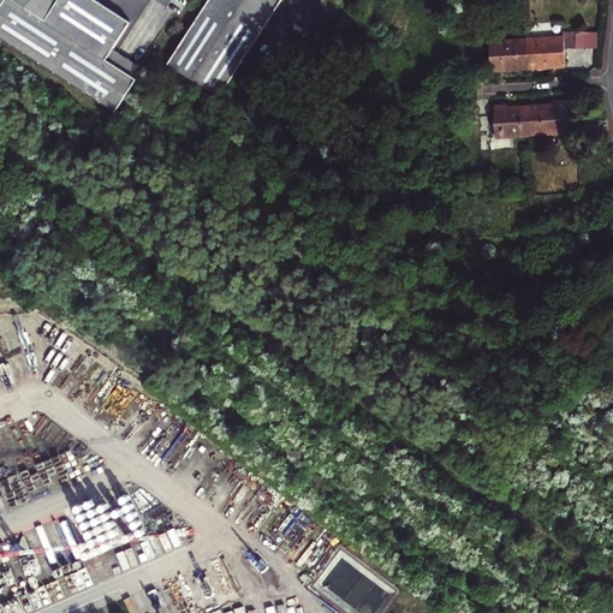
[(0,36),(114,112),(135,78),(131,76),(105,59),(111,48),(128,21),(96,0),(0,0),(0,36)]
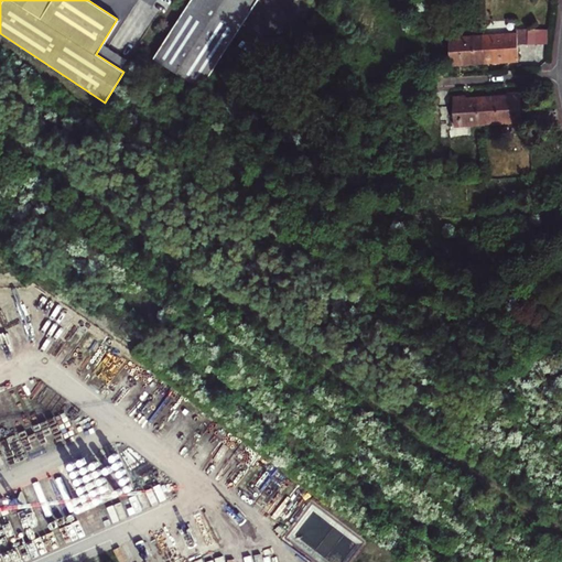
[(193,0),(154,56),(201,88),(260,0),(193,0)]
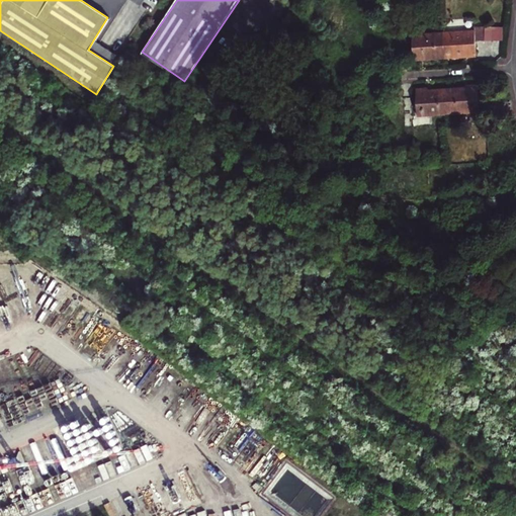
[(499,14),(496,5),(490,7),(492,15),(499,14)]
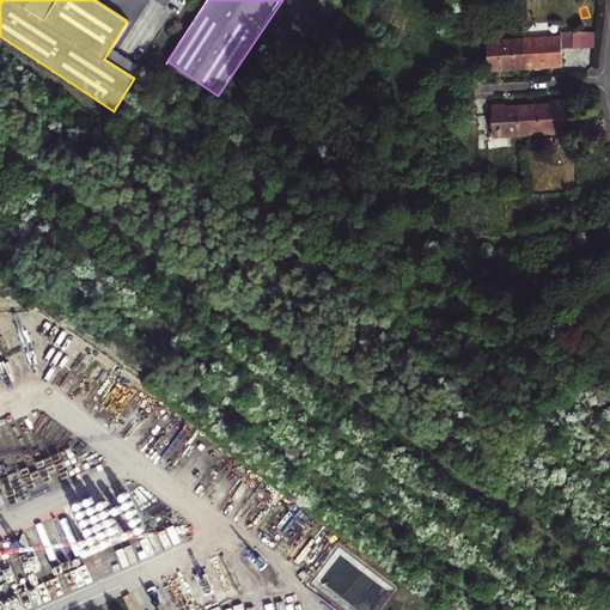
[(572,32),(561,34),(561,36),(524,40),(526,69),(548,68),(563,66),(562,49),(573,48),(572,32)]
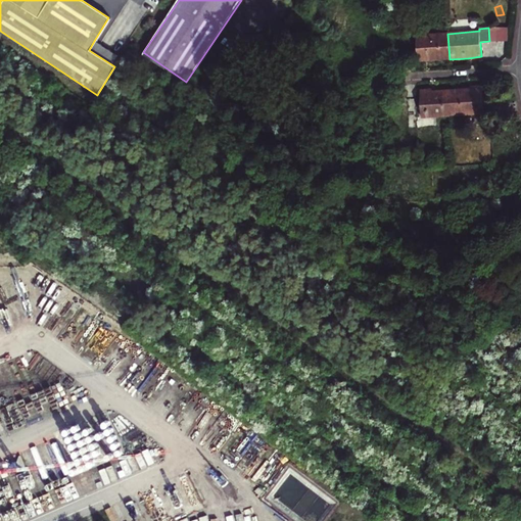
[(434,61),(450,59),(447,34),(416,37),(418,62),(434,61)]
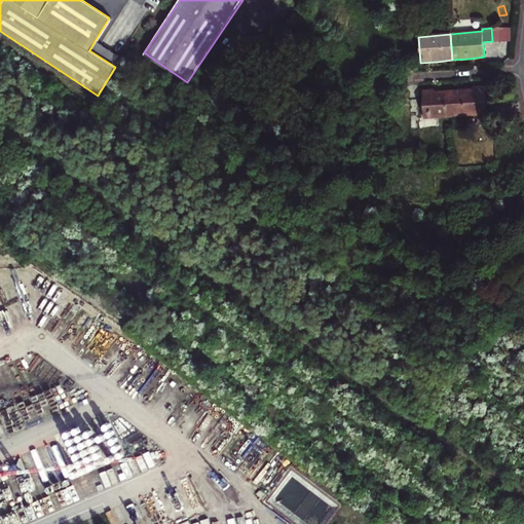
[(112,65),(117,55),(95,41),(89,50),(112,65)]
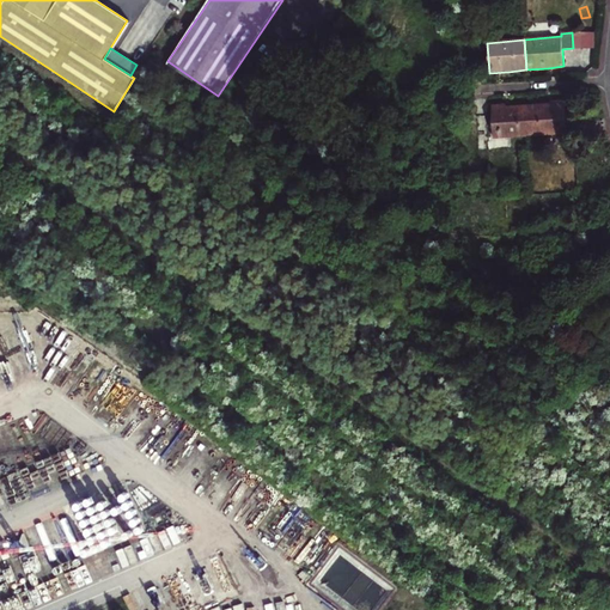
[(551,102),(551,104),(543,104),(529,104),(530,133),(567,133),(567,102),(551,102)]
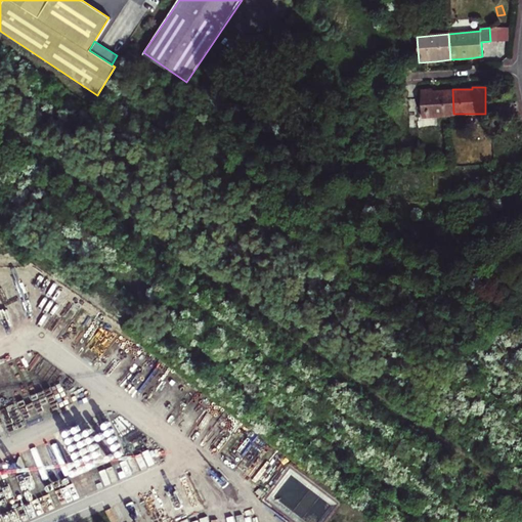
[(435,115),(453,114),(452,89),(439,90),(433,90),(433,88),(422,89),(422,115),(435,115)]
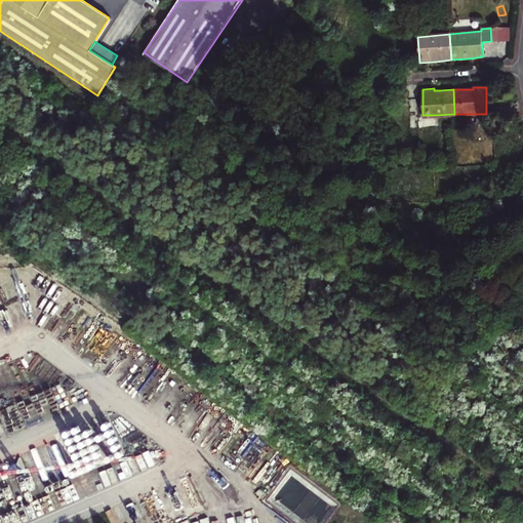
[(436,126),(436,115),(423,115),(417,116),(418,126),(436,126)]
